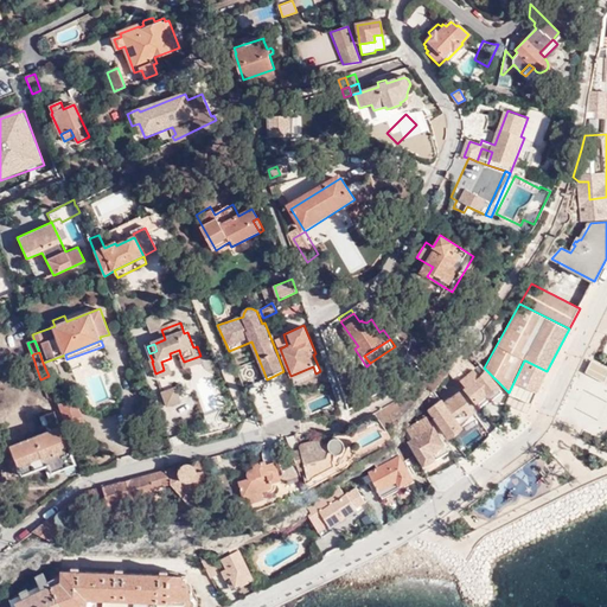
[(200,356),(184,362),(186,370),(203,364),(200,356)]
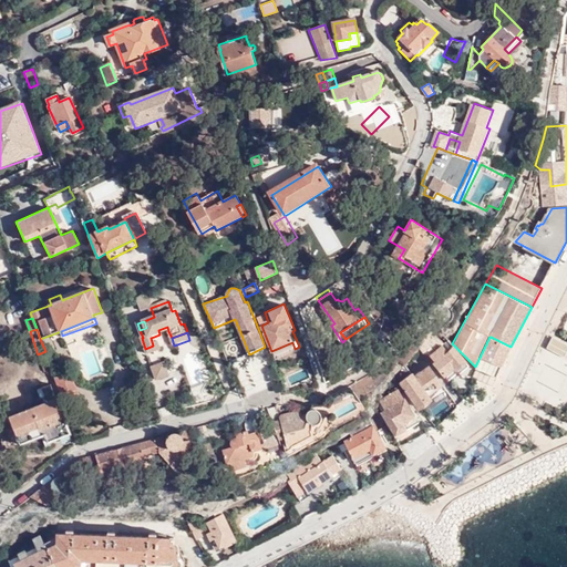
[(455,371),(466,363),(452,343),(445,348),(444,344),(445,343),(440,334),(421,348),(425,352),(432,354),(437,361),(436,362),(449,379),(457,373),(455,371)]
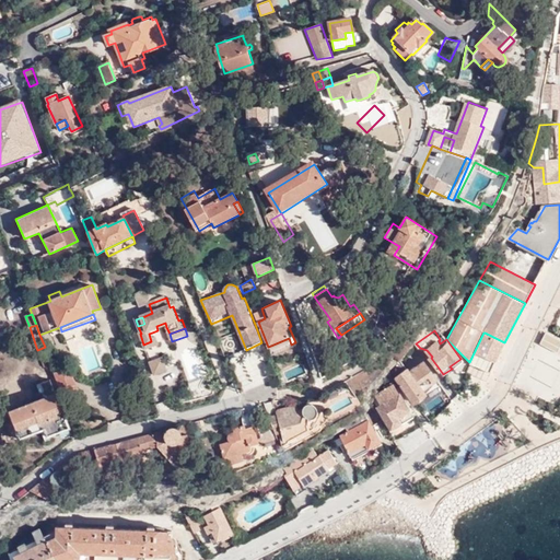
[(151,341),(143,345),(146,351),(160,346),(158,338),(154,339),(152,333),(149,334),(151,341)]
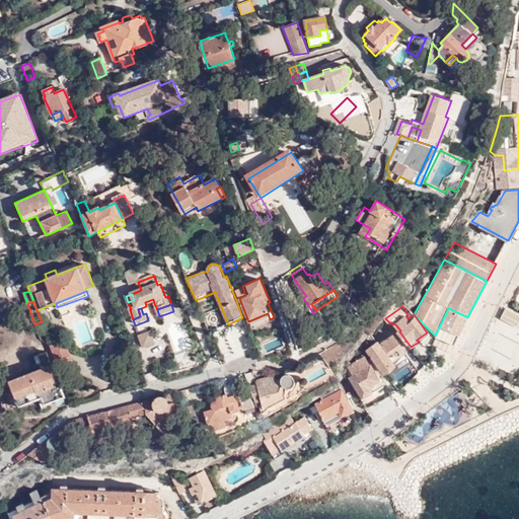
[(442,342),(454,347),(467,317),(449,308),(436,337),(442,342)]
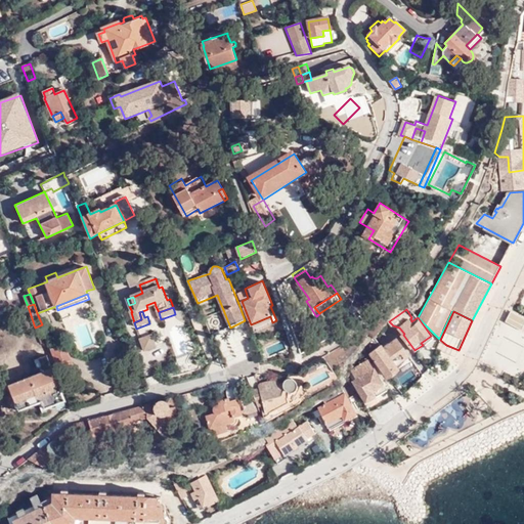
[(523,328),(523,324),(523,318),(511,312),(506,322),(522,330),(523,328)]
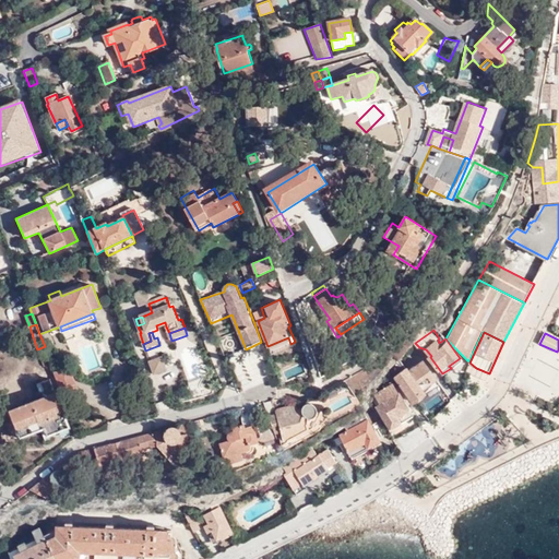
[(288,337),(268,346),(271,353),(290,344),(288,337)]
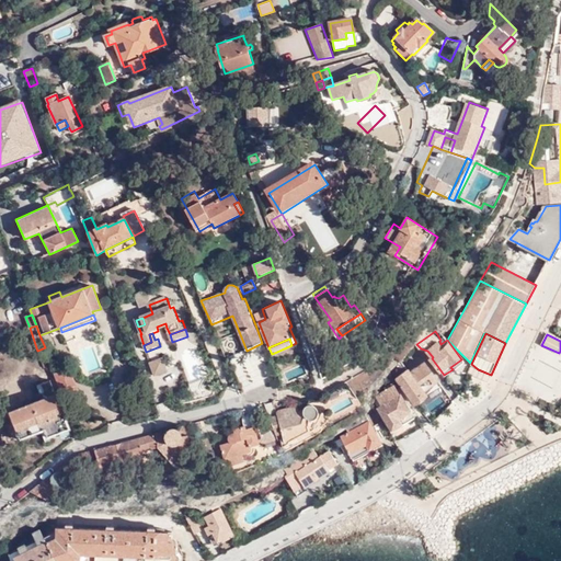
[(427,362),(412,373),(402,358),(393,368),(399,376),(398,377),(416,402),(433,391),(436,396),(446,388),(427,362)]
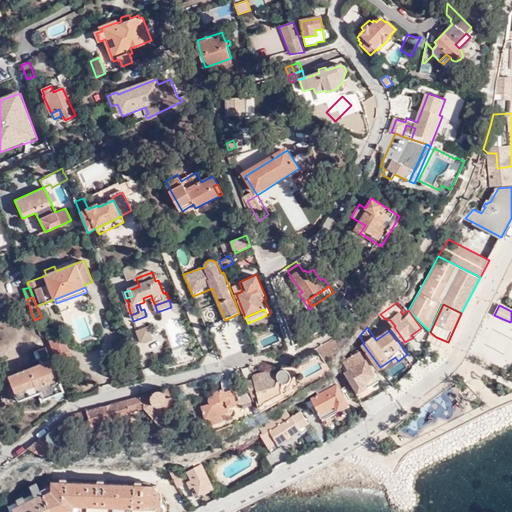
[(411,335),(413,337),(414,338),(414,339),(424,332),(421,328),(411,335)]
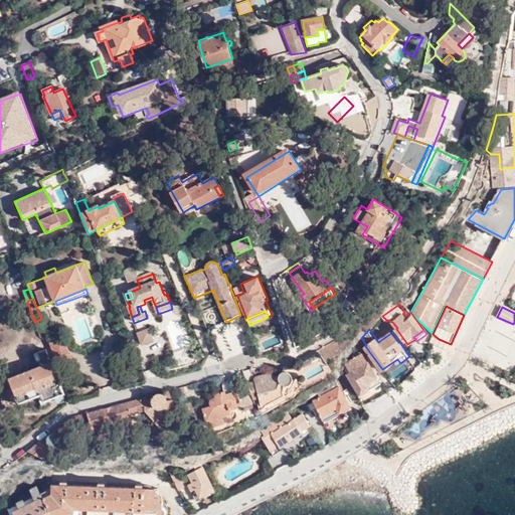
[(150,331),(139,335),(143,346),(154,342),(150,331)]
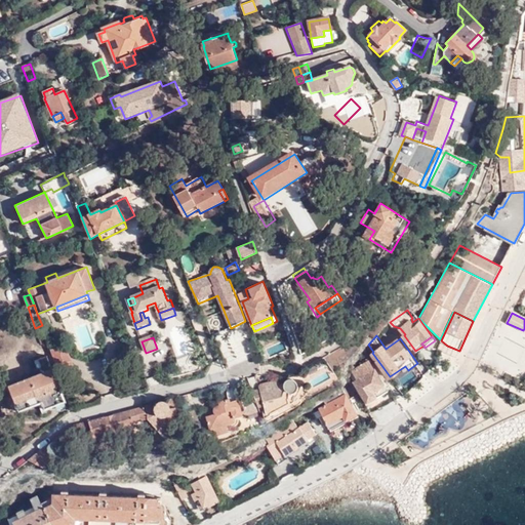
[(65,345),(50,350),(58,370),(72,365),(65,345)]
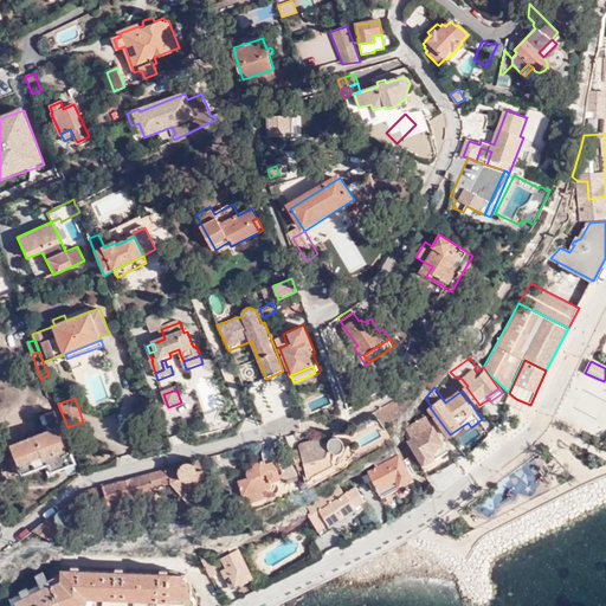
[(47,430),(10,445),(14,456),(6,459),(12,476),(20,472),(21,475),(44,465),(49,477),(58,474),(57,470),(75,463),(55,411),(40,417),(44,425),(45,424),(47,430)]
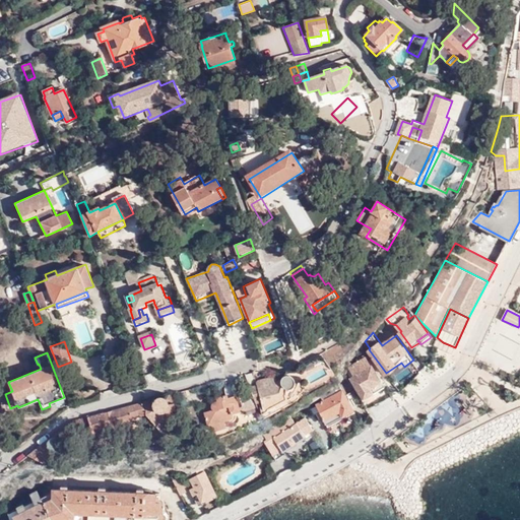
[(371,365),(370,365),(365,358),(358,361),(347,373),(363,398),(365,399),(366,402),(369,402),(374,399),(374,397),(374,396),(373,394),(384,387),(371,365)]
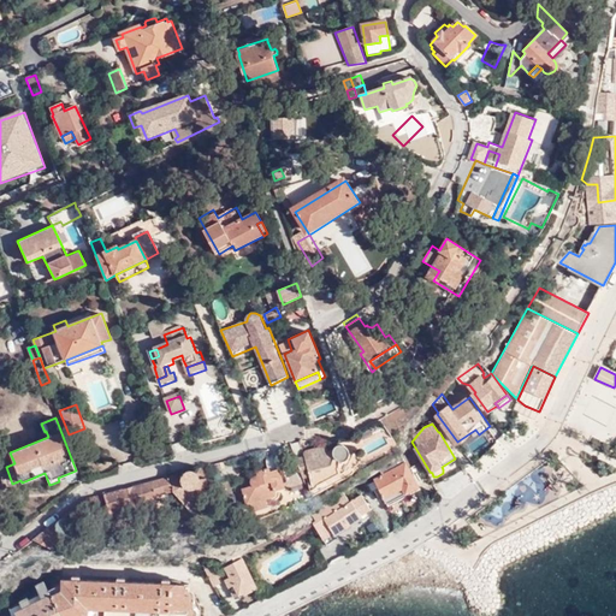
[(303,452),(295,456),(309,491),(342,474),(336,461),(338,461),(341,460),(343,458),(344,456),(345,454),(344,450),(344,448),(342,446),(339,444),(337,444),(335,444),(332,444),(332,446),(329,448),(326,444),(304,446),(303,450),(303,452)]
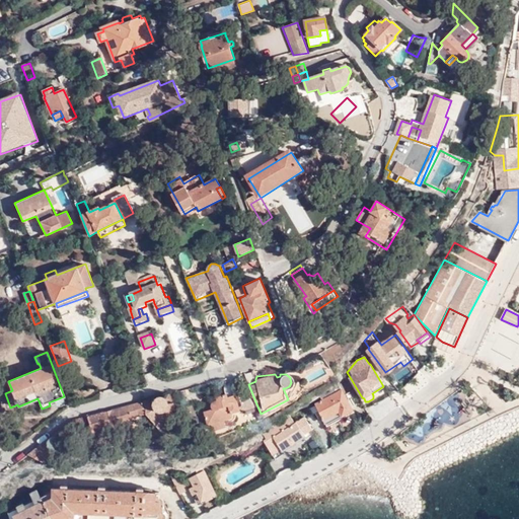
[(334,387),(337,393),(330,397),(315,404),(316,405),(312,409),(314,414),(320,412),(326,423),(341,415),(342,416),(353,410),(348,400),(353,398),(350,392),(345,394),(344,392),(353,386),(349,380),(334,387)]
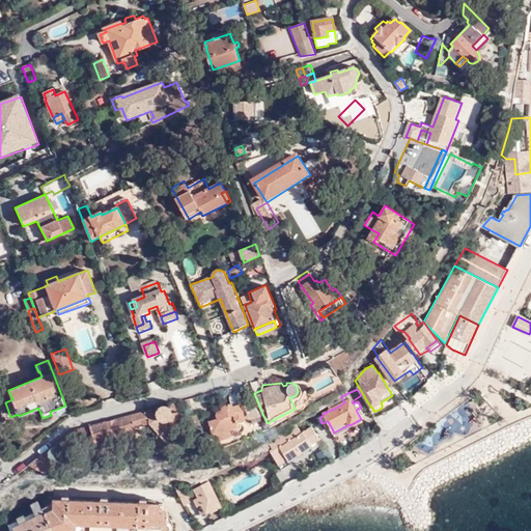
[(338,407),(344,402),(341,396),(335,400),(338,407)]
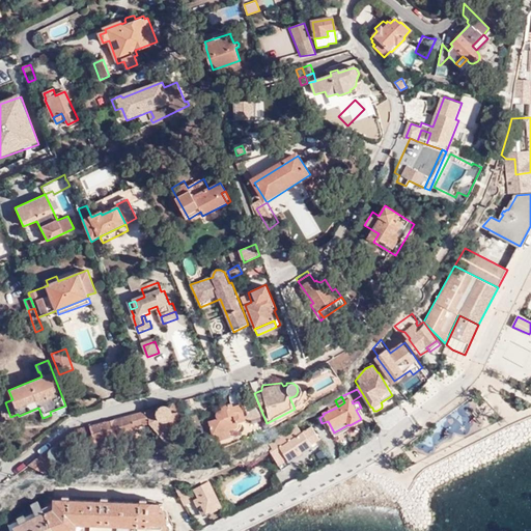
[(217,416),(219,418),(208,421),(213,435),(216,434),(218,440),(238,434),(235,427),(236,427),(238,426),(238,425),(238,421),(245,419),(238,397),(230,399),(231,403),(221,407),(222,410),(220,410),(219,410),(218,411),(217,412),(217,413),(217,415),(217,416)]
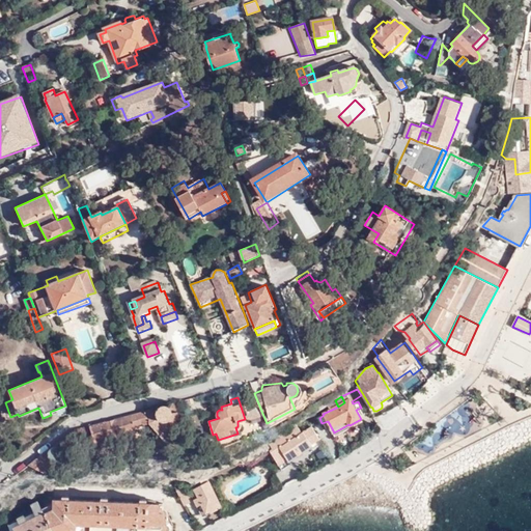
[(160,408),(157,411),(149,410),(144,411),(148,422),(149,422),(166,441),(168,442),(170,442),(172,441),(174,440),(176,438),(177,436),(178,434),(177,431),(177,430),(175,424),(177,423),(179,422),(182,420),(183,418),(184,415),(184,413),(183,411),(182,408),(179,407),(177,404),(174,404),(172,404),(171,404),(169,408),(164,406),(160,408)]
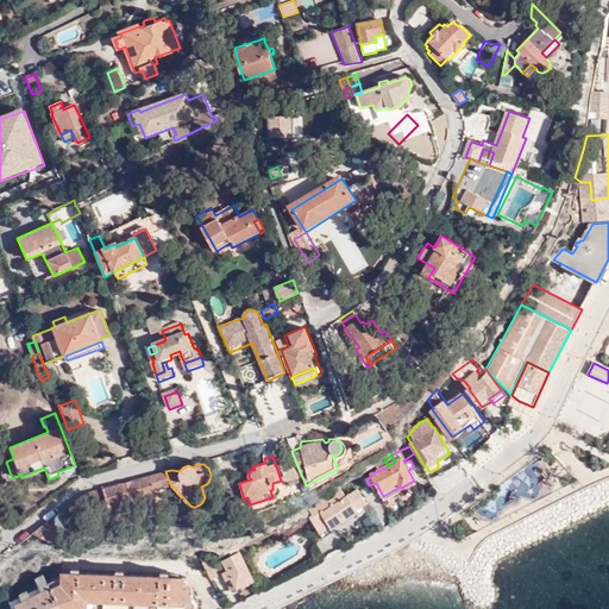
[(154,489),(170,484),(165,471),(102,489),(105,497),(106,504),(154,493),(154,489)]
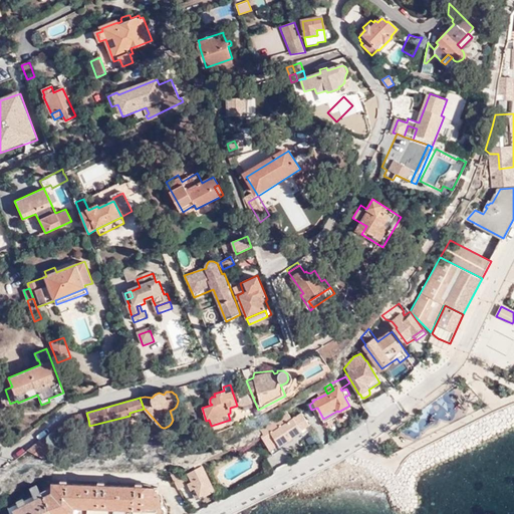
[(296,408),(302,417),(303,416),(304,417),(312,413),(311,410),(309,405),(307,402),(296,408)]
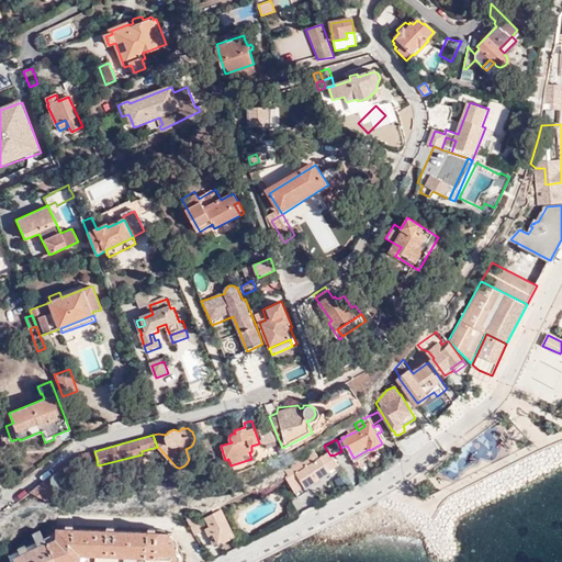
[(369,449),(353,458),(356,461),(383,446),(382,444),(370,450),(369,449)]
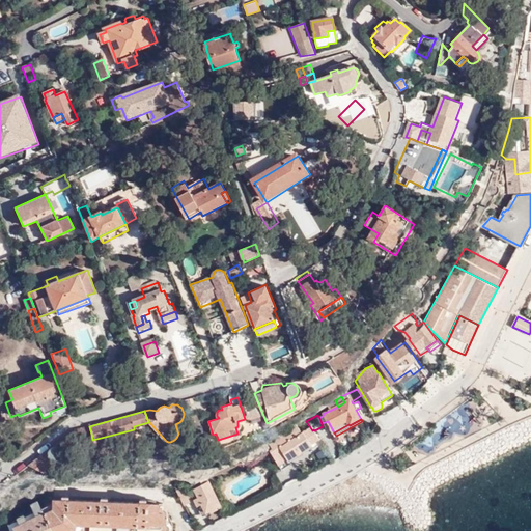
[(75,429),(55,445),(57,446),(59,447),(61,449),(76,438),(91,434),(89,426),(75,429)]
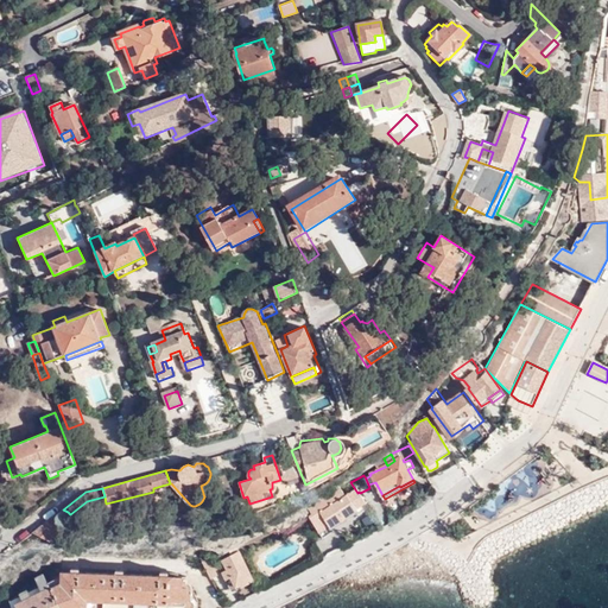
[(372,511),(360,493),(359,492),(358,493),(336,504),(333,496),(309,510),(323,538),(335,532),(333,529),(359,514),(361,518),(372,511)]
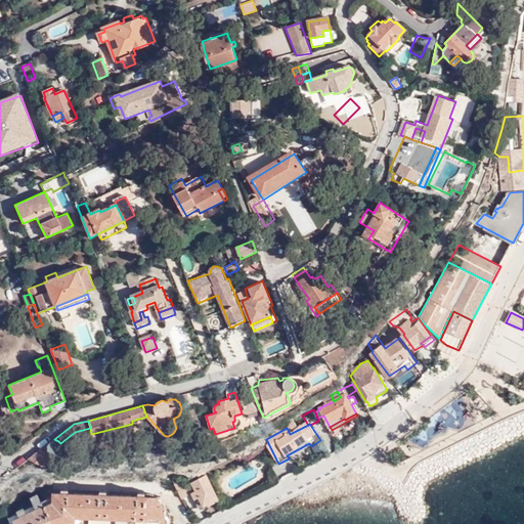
[(61,444),(60,443),(58,441),(56,440),(54,439),(29,459),(39,463),(51,452),(53,453),(55,453),(57,453),(59,451),(60,450),(61,448),(61,446),(61,444)]
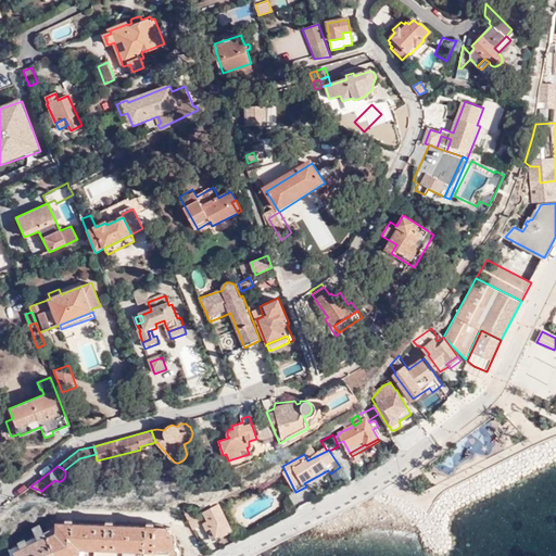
[(216,535),(230,528),(217,504),(203,512),(206,518),(203,519),(212,538),(216,535)]
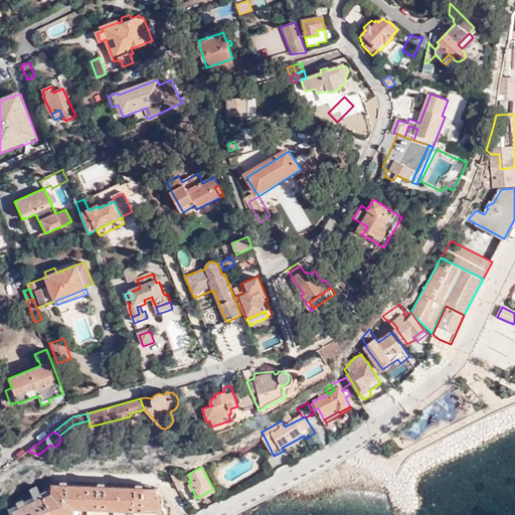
[(180,473),(178,470),(172,473),(172,474),(178,486),(185,483),(180,473)]
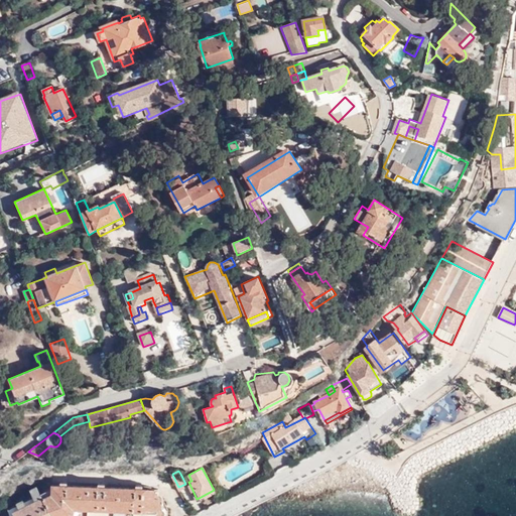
[(50,475),(36,485),(37,488),(50,515),(167,515),(168,510),(163,500),(158,499),(158,490),(143,490),(143,487),(140,487),(139,490),(105,488),(105,486),(102,485),(102,488),(67,487),(67,484),(51,483),(50,475)]
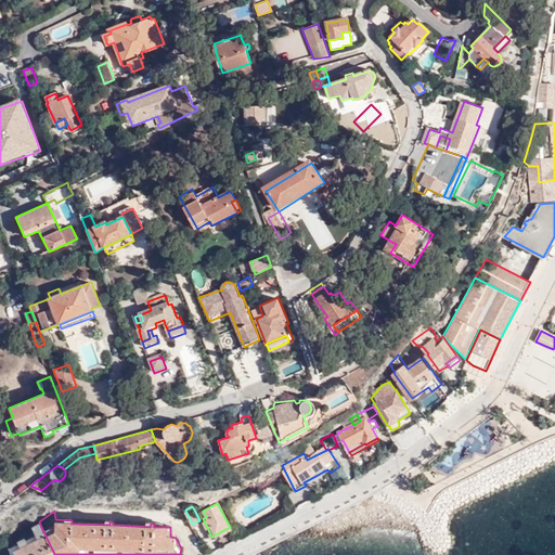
[(54,554),(40,525),(33,528),(37,536),(38,539),(14,551),(16,554),(54,554)]
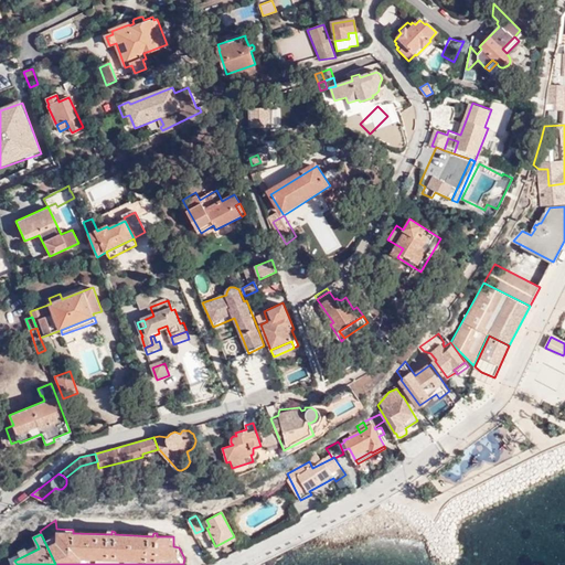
[(28,551),(20,554),(10,560),(12,564),(17,564),(14,561),(39,548),(38,545),(28,551)]
